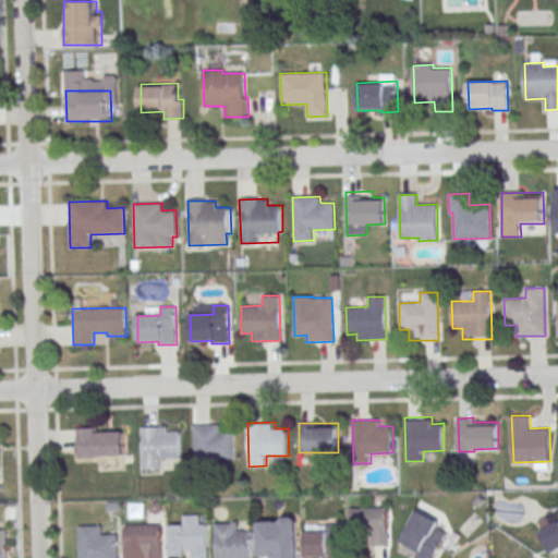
[(195,424),(196,469),(214,468),(214,458),(235,457),(235,431),(222,431),(222,424),(195,424)]
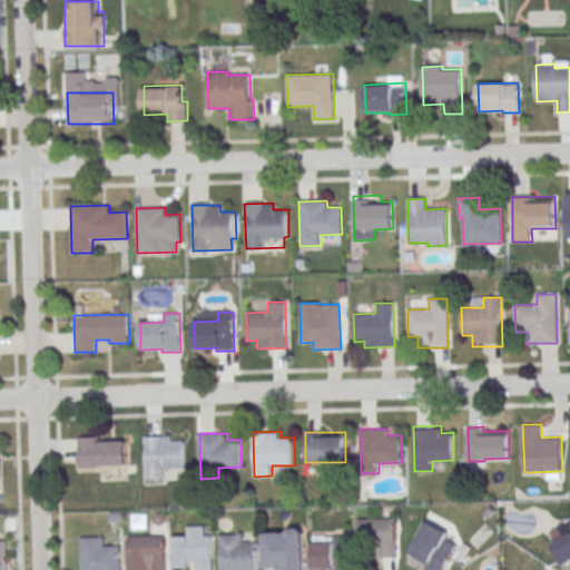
[(147,435),(148,479),(165,479),(165,469),(186,468),(185,440),(173,440),(173,434),(147,435)]
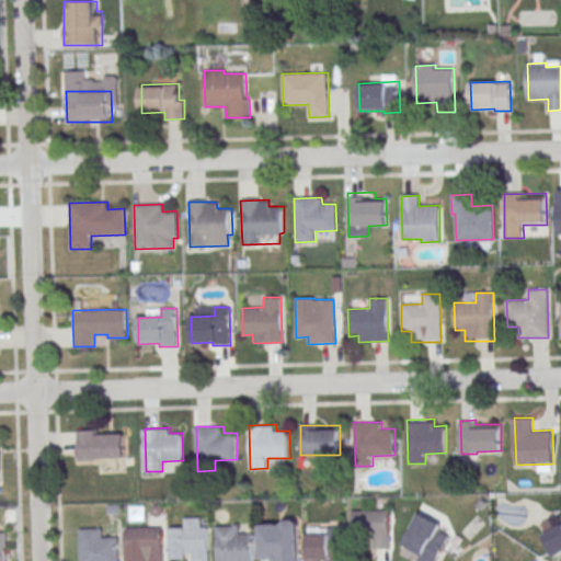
[(128,459),(127,430),(78,431),(78,460),(128,459)]
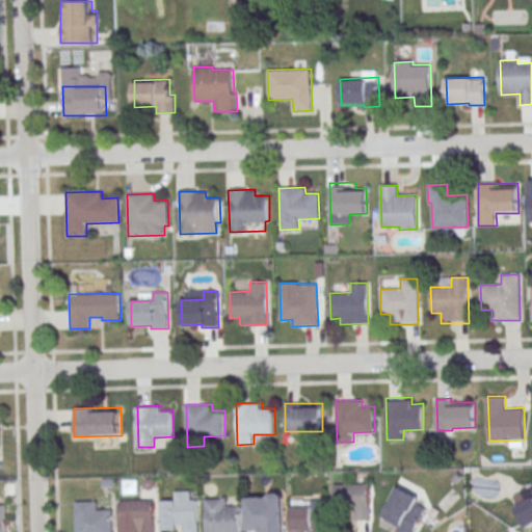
[(369,483),(334,483),(334,507),(369,507),(369,483)]
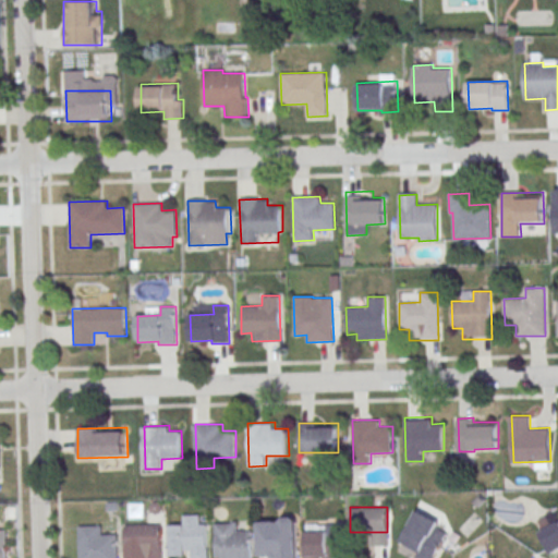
[(552,556),(557,553),(557,509),(535,520),(552,556)]
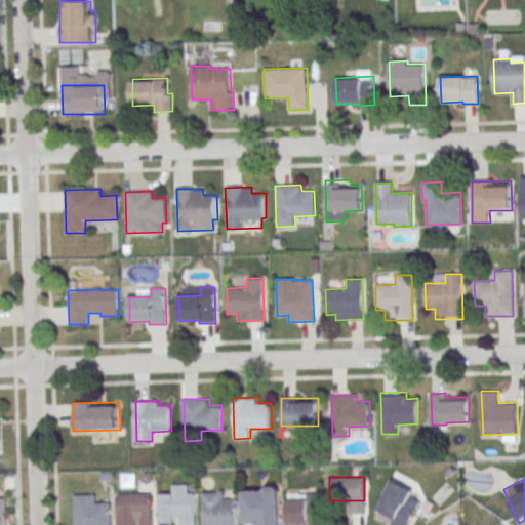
[(393,524),(408,524),(423,496),(393,481),(378,508),(389,513),(385,520),(393,524)]
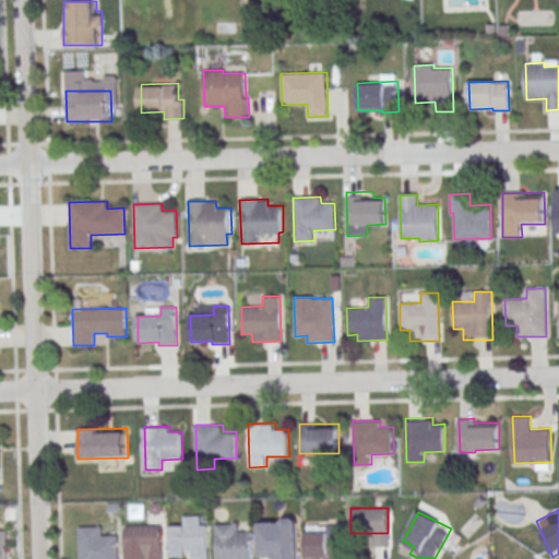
[(169,525),(183,525),(183,515),(200,515),(201,525),(206,524),(207,558),(191,558),(191,550),(186,550),(186,556),(170,557),(169,525)]
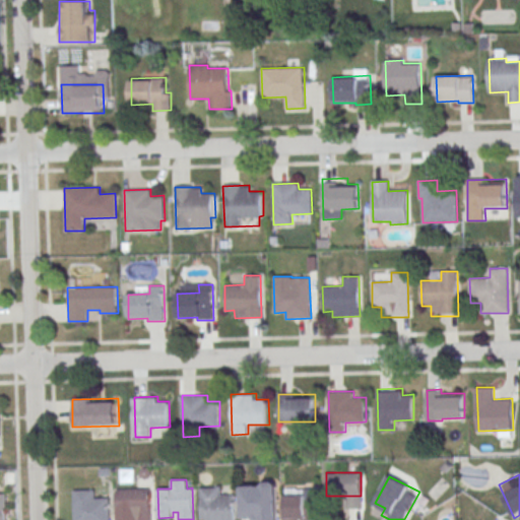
[(277,519),(278,482),(241,482),(241,519),(277,519)]
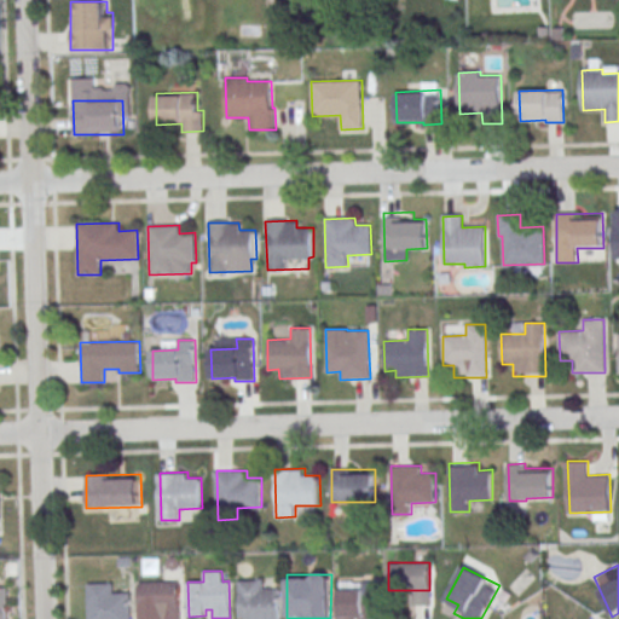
[(281,618),(281,590),(266,590),(266,579),(238,579),(237,618),(281,618)]
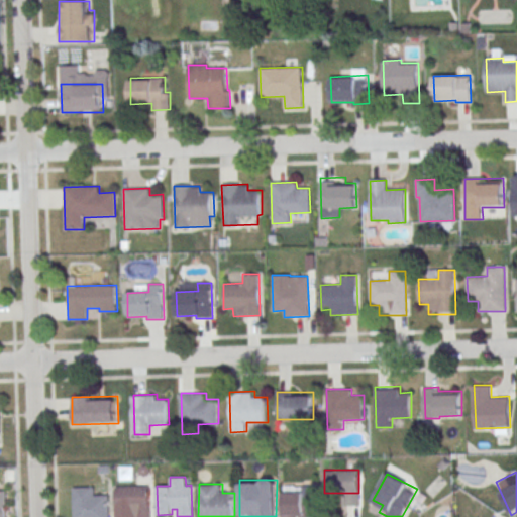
[(283,484),(282,516),(315,516),(316,484),(283,484)]
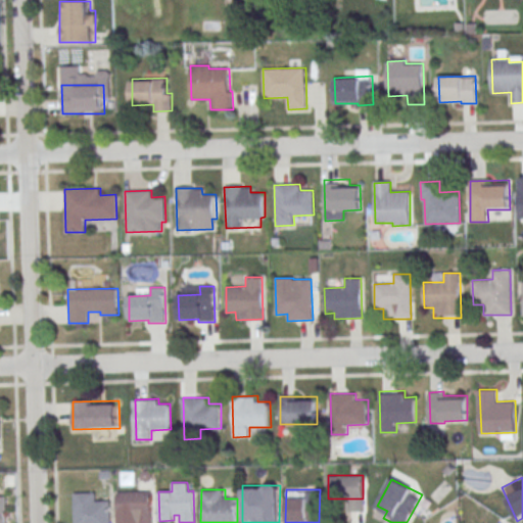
[(116,522),(152,522),(153,491),(117,491),(116,522)]
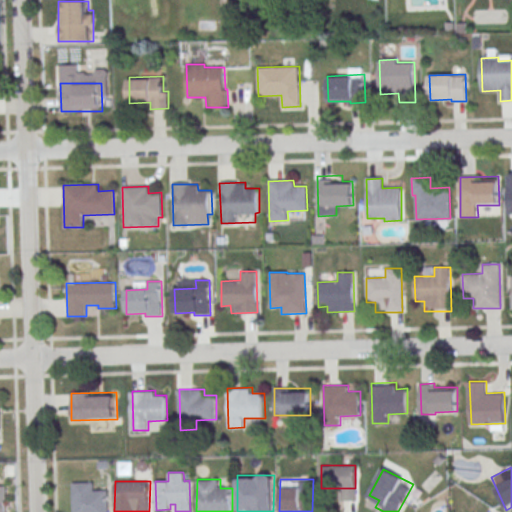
[(72,482),(72,511),(109,511),(109,490),(94,490),(94,482),(72,482)]
